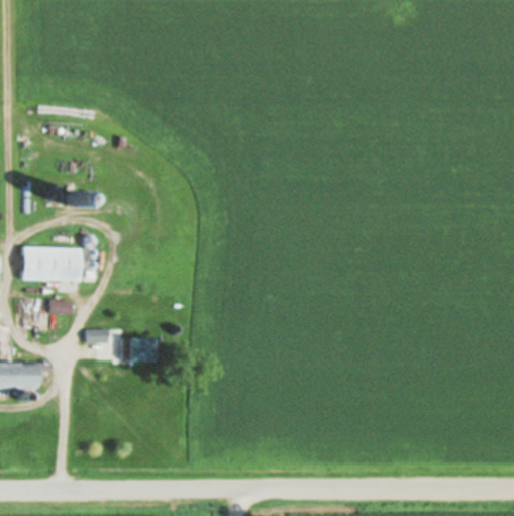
[(81,247),(23,246),(23,278),(80,280),(81,247)]
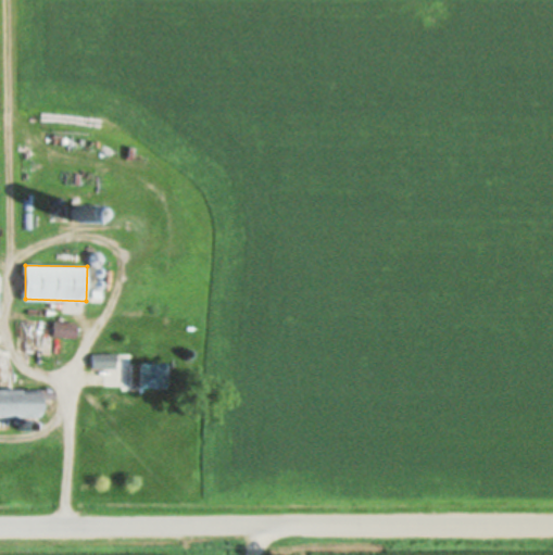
[(77,337),(77,324),(57,324),(57,337),(77,337)]
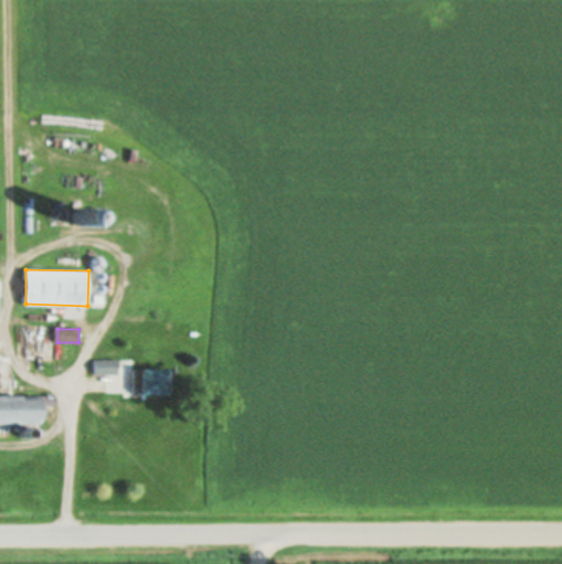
[(97,360),(96,374),(119,375),(119,361),(97,360)]
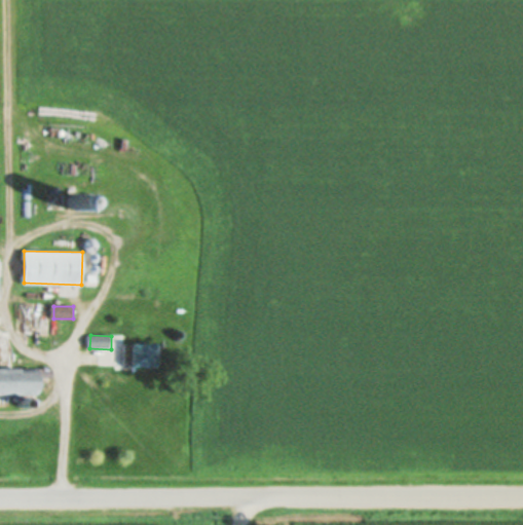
[(127,344),(126,367),(156,368),(156,345),(127,344)]
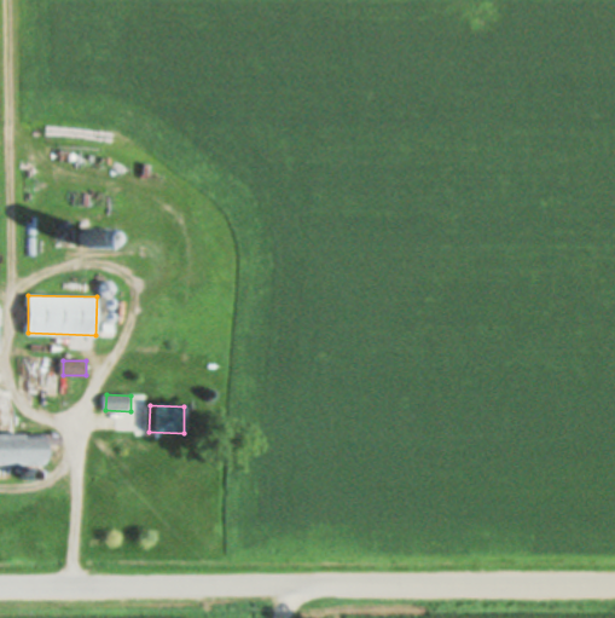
[(41,434),(0,435),(0,466),(42,466),(41,434)]
